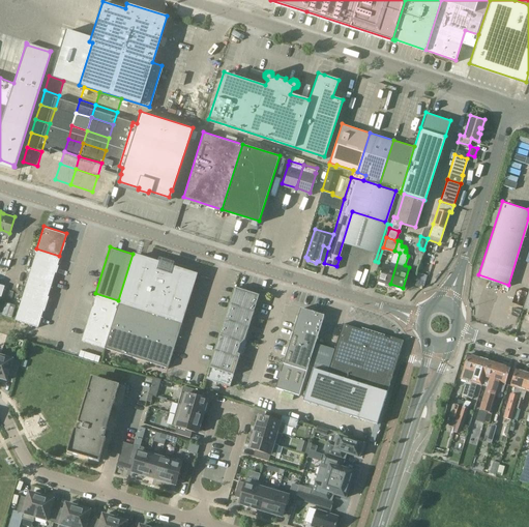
[(36,249),(29,272),(52,280),(59,256),(36,249)]
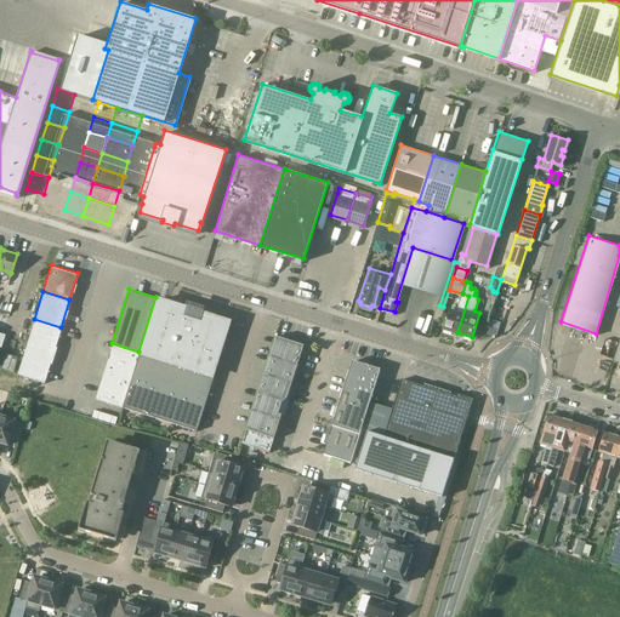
[(442,327),(458,332),(468,296),(462,293),(460,303),(459,303),(456,310),(448,308),(442,327)]
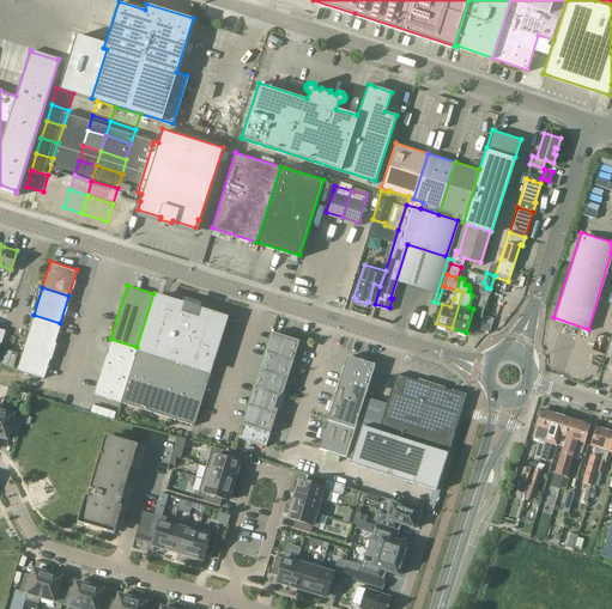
[(153,293),(137,347),(210,370),(228,317),(153,293)]
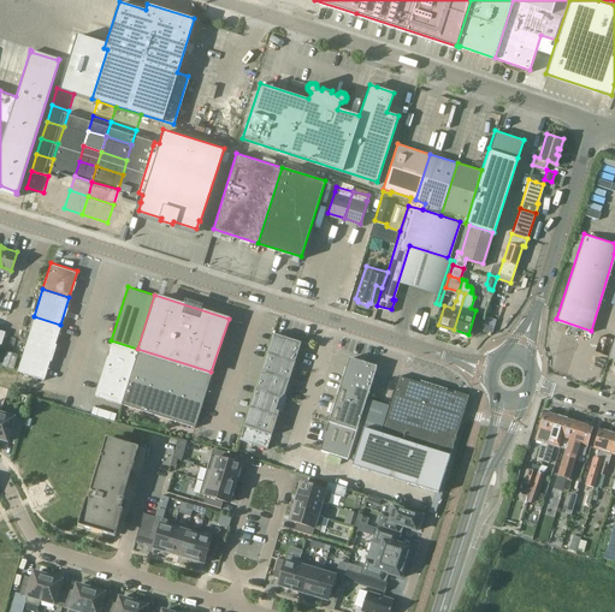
[(485,321),(483,328),(491,331),(496,318),(485,314),(484,320),(485,321)]
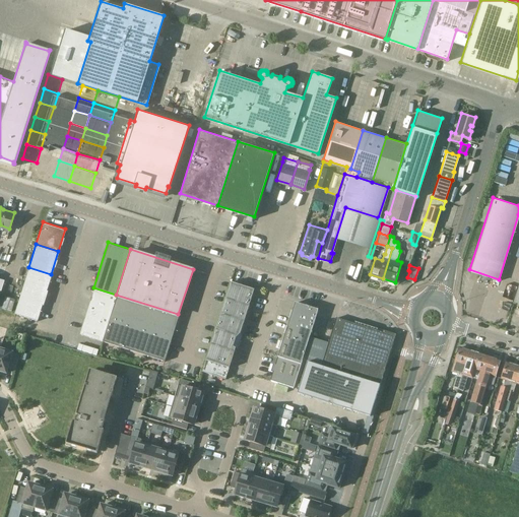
[(51,274),(28,267),(14,312),(37,319),(51,274)]
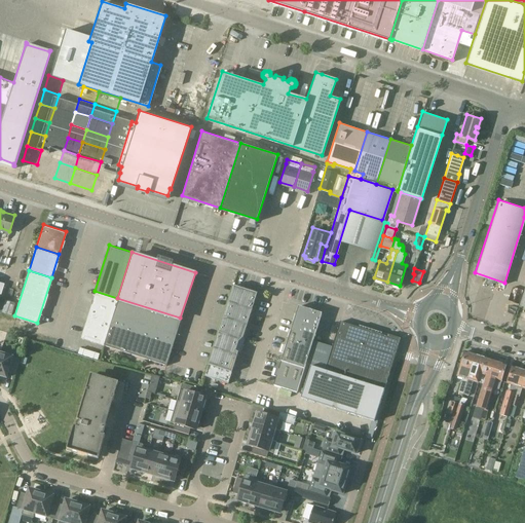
[(233,284),(217,333),(238,339),(242,336),(257,291),(233,284)]
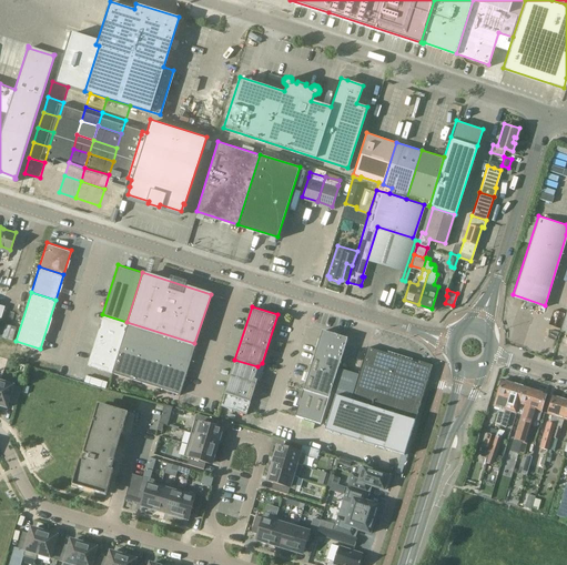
[(102,314),(87,363),(111,371),(127,322),(102,314)]
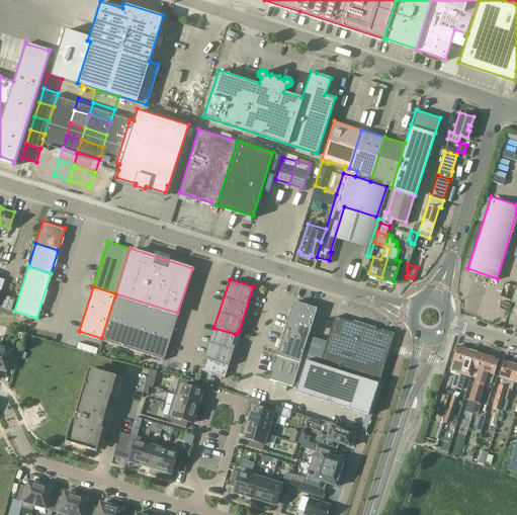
[(115,293),(101,338),(163,358),(177,313),(115,293)]
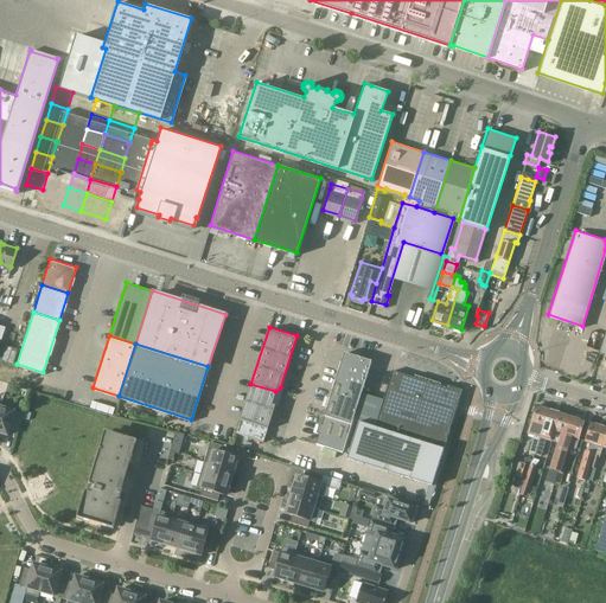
[(344,351),(324,414),(351,423),(371,359),(344,351)]
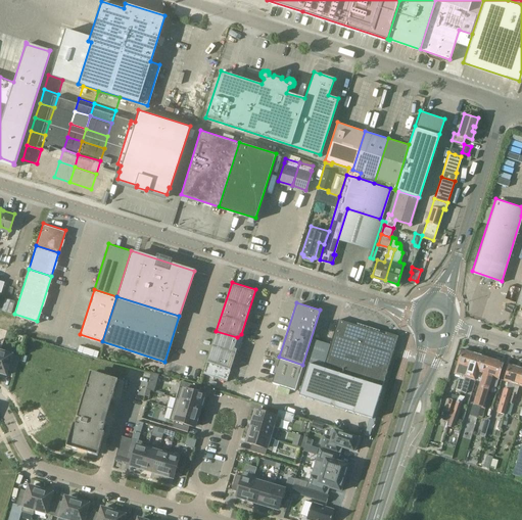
[(322,367),(309,362),(298,393),(372,417),(397,334),(385,330),(384,332),(337,318),(322,367)]
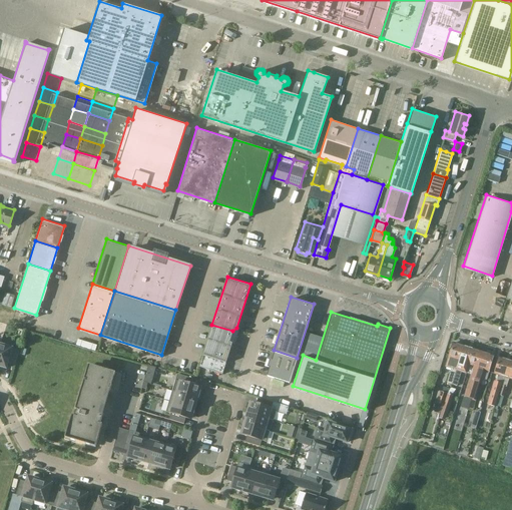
[(229,340),(232,331),(211,325),(198,365),(221,372),(231,341),(229,340)]
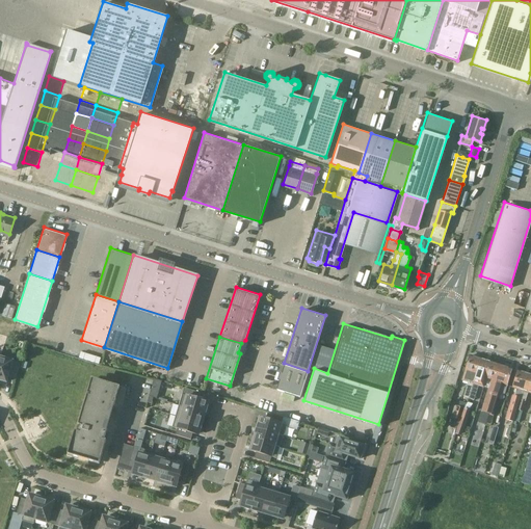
[(100,355),(80,349),(78,355),(99,362),(99,360),(100,355)]
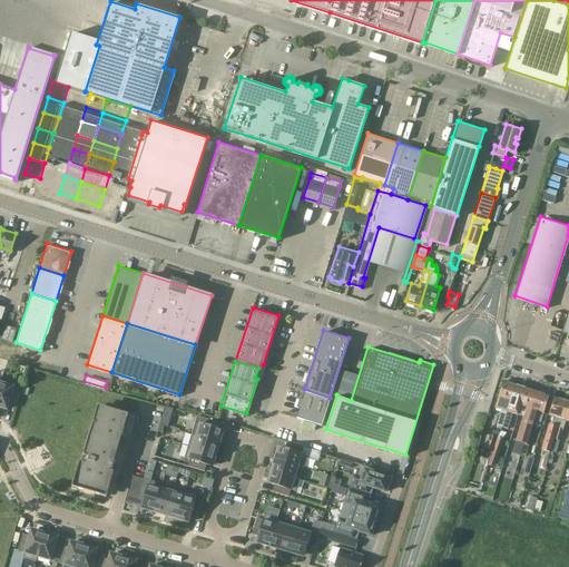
[(496,422),(501,424),(514,382),(510,381),(509,379),(507,379),(504,379),(503,379),(494,404),(501,407),(496,422)]
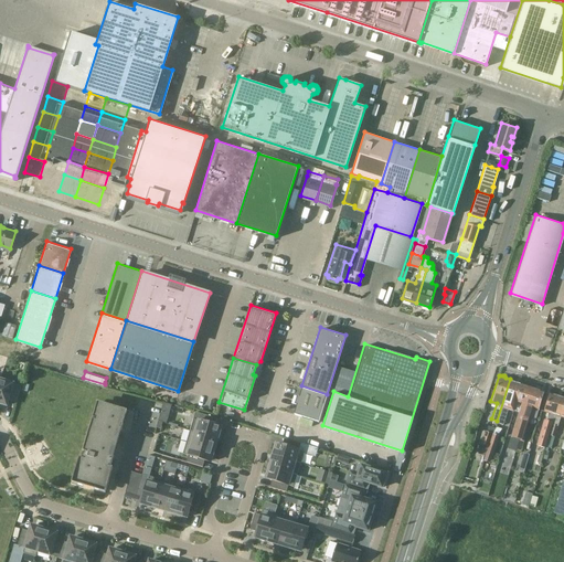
[(0,378),(0,401),(7,403),(8,398),(14,400),(20,383),(0,378)]
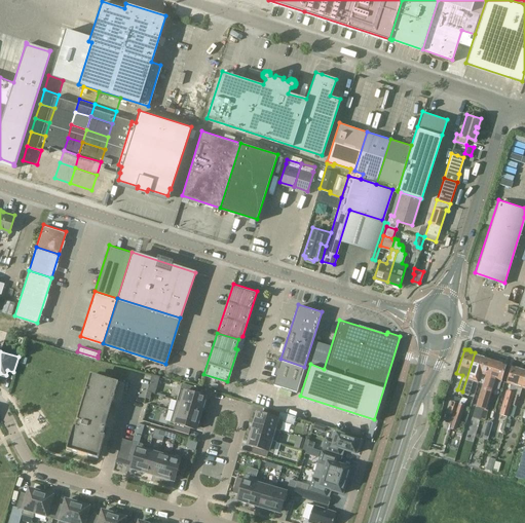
[(472,378),(477,380),(480,372),(485,356),(483,355),(482,353),(480,352),(478,353),(475,352),(462,391),(467,393),(472,378)]
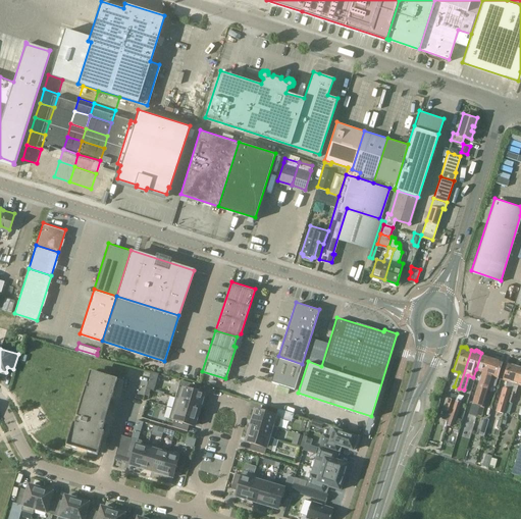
[(472,403),(476,404),(491,356),(487,355),(486,354),(483,353),(482,353),(481,353),(476,369),(473,377),(478,378),(472,403)]
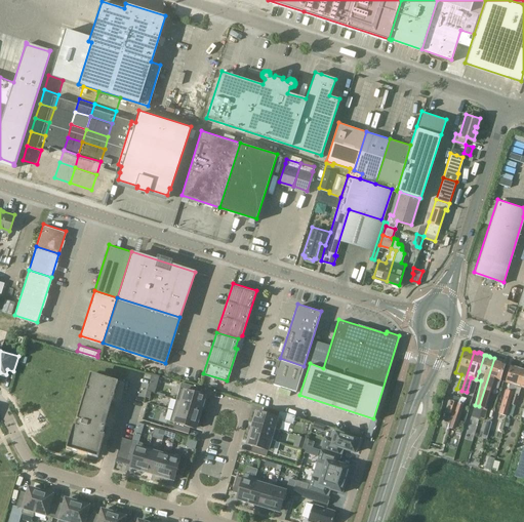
[(304,366),(280,358),(272,383),(295,390),(304,366)]
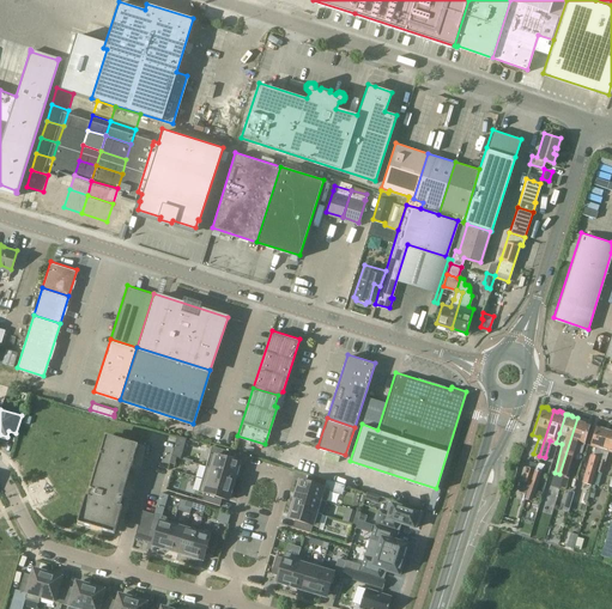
[(577,418),(559,474),(562,475),(559,483),(563,485),(570,463),(574,448),(575,449),(577,439),(583,440),(589,421),(587,421),(586,419),(582,419),(581,419),(577,418)]
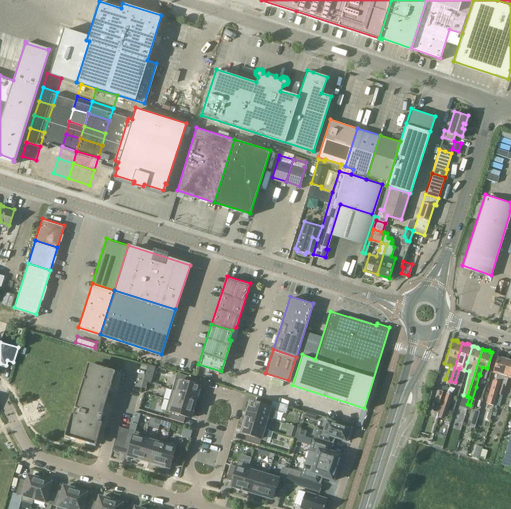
[(500,382),(508,357),(505,356),(504,355),(501,354),(499,354),(498,354),(493,370),(498,372),(496,379),(493,378),(486,401),(493,403),(493,402),(497,391),(498,386),(499,382),(500,382)]
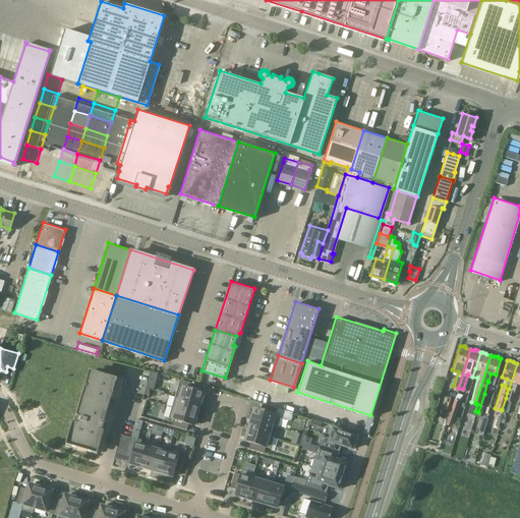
[(519,364),(517,363),(509,389),(508,389),(507,393),(508,393),(507,399),(511,400),(516,382),(519,382),(519,364)]
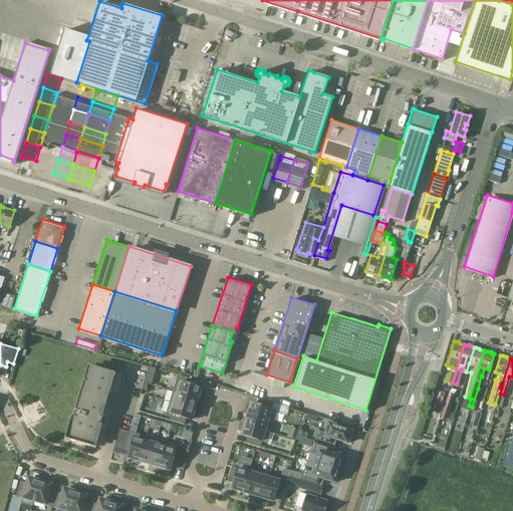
[(115,371),(88,363),(74,409),(76,409),(74,415),(71,414),(64,437),(95,446),(102,423),(100,423),(103,413),(102,413),(101,416),(98,415),(111,370),(114,371),(114,374),(115,371)]
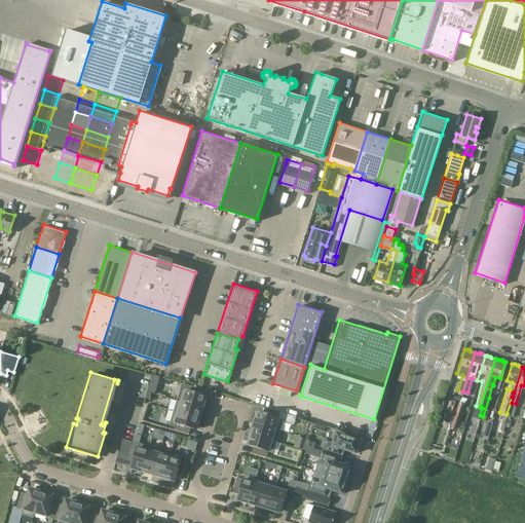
[(151,372),(147,389),(150,390),(154,391),(159,375),(151,372)]
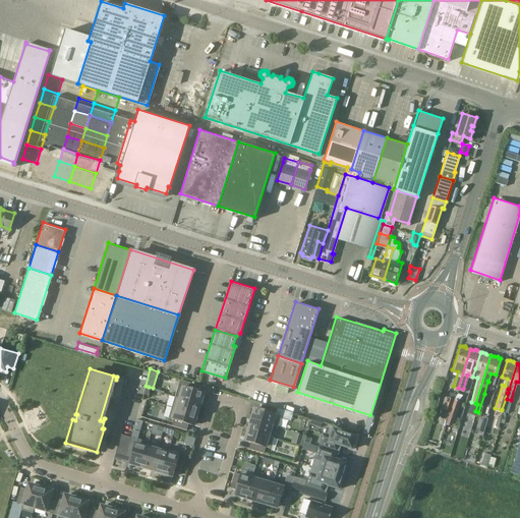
[(184,379),(179,396),(200,402),(204,391),(197,390),(199,383),(184,379)]
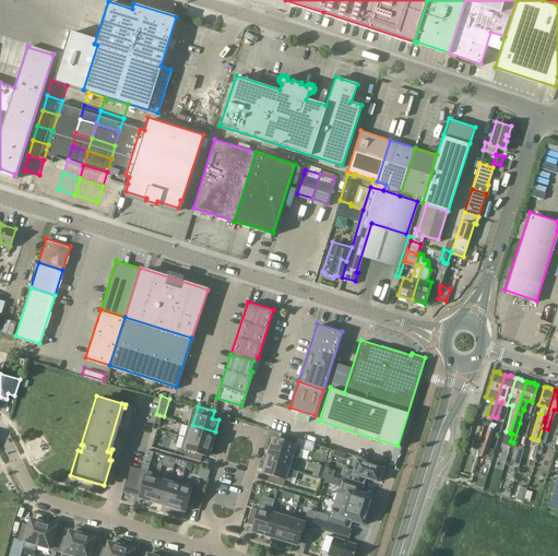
[(485,427),(490,420),(483,417),(481,426),(485,427)]
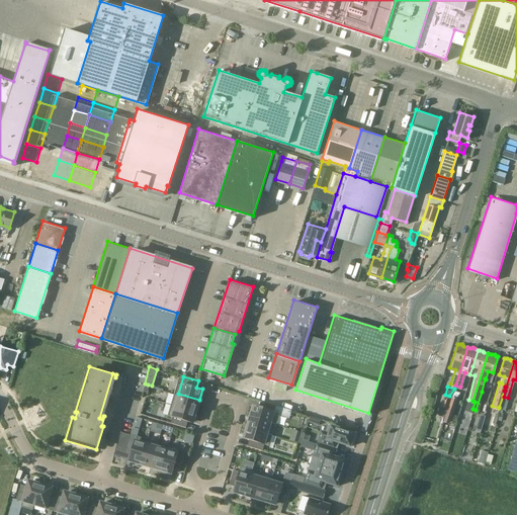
[(171,403),(196,411),(199,400),(178,394),(174,392),(171,403)]
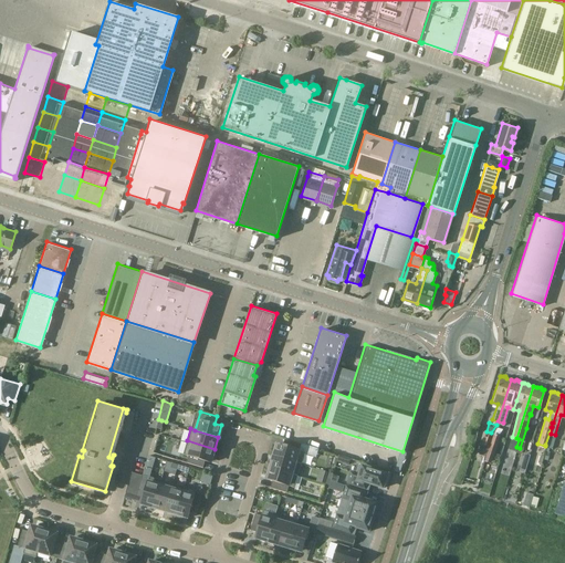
[(488,447),(489,446),(493,433),(491,433),(487,431),(485,430),(481,442),(482,444),(480,452),(485,455),(488,447)]
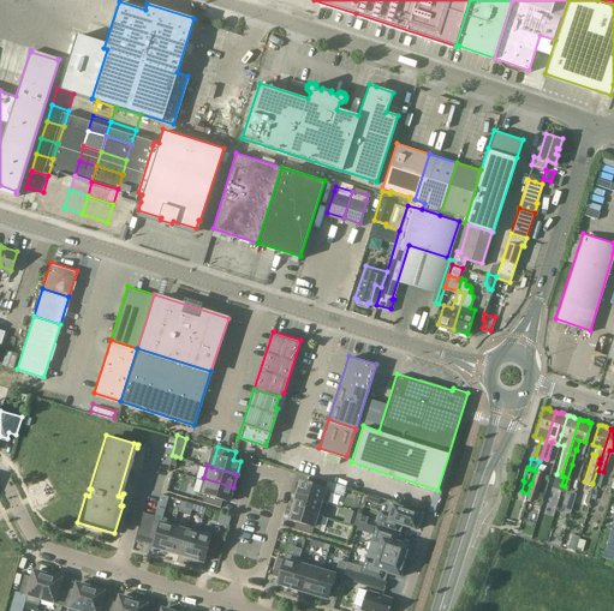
[(598,471),(597,469),(592,483),(600,485),(603,472),(598,471)]
